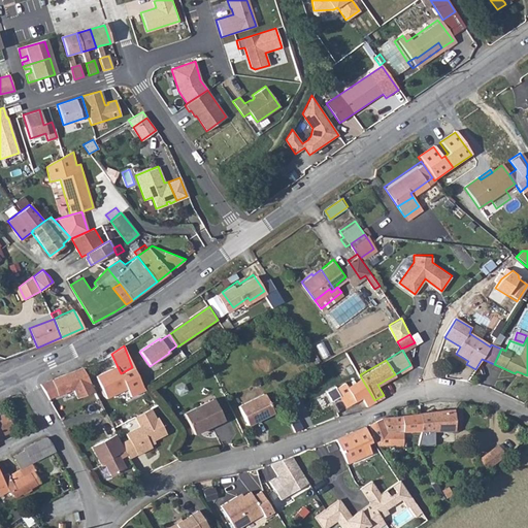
[(83,368),(52,381),(58,396),(74,390),(77,399),(93,393),(83,368)]
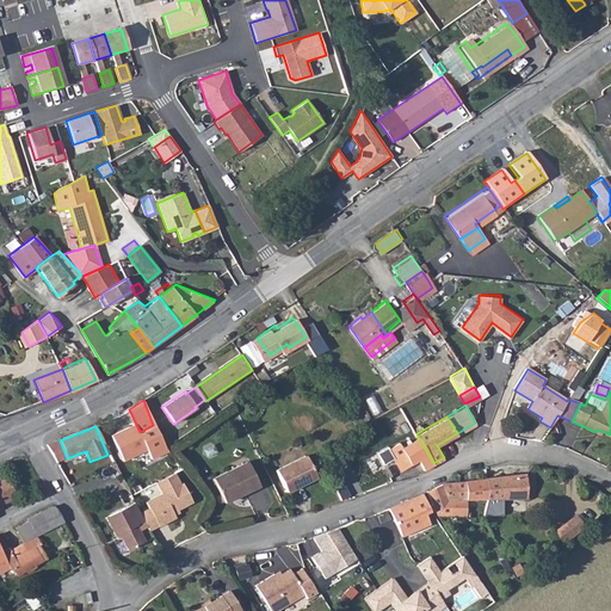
[(425,469),(433,463),(418,437),(402,446),(399,440),(387,448),(400,467),(417,457),(425,469)]
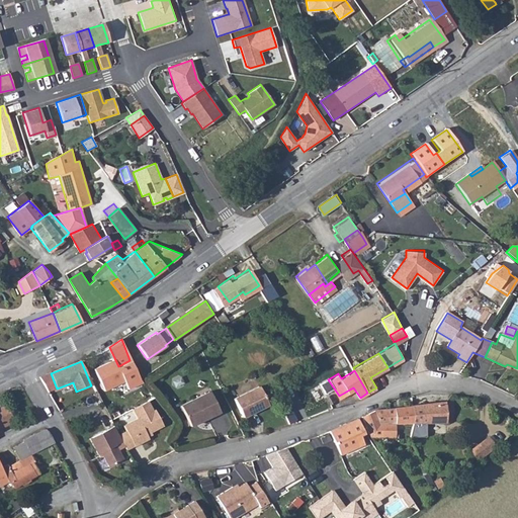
[(57,389),(51,373),(39,377),(49,394),(58,391),(57,389)]
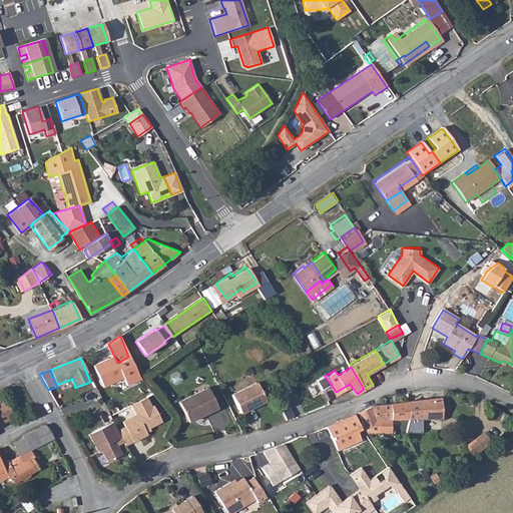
[(266,397),(258,378),(231,389),(240,408),(266,397)]
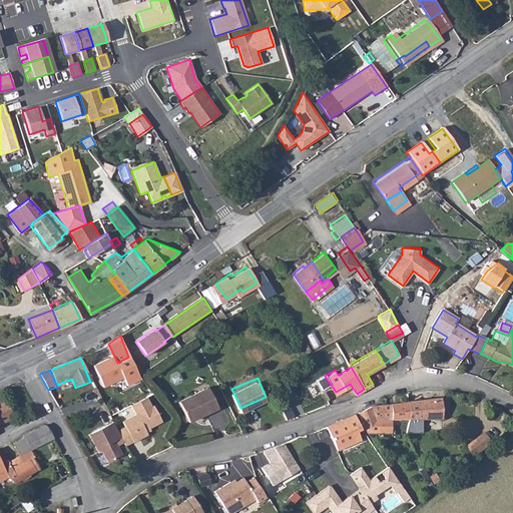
[(215,405),(206,386),(177,399),(187,418),(215,405)]
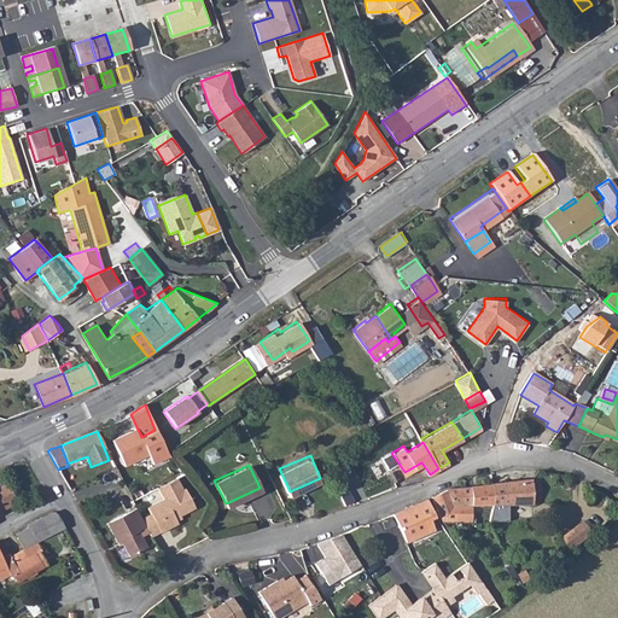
[(146,506),(150,512),(159,530),(161,531),(178,522),(176,519),(174,516),(179,513),(194,505),(184,487),(181,488),(175,476),(157,487),(163,497),(146,506)]
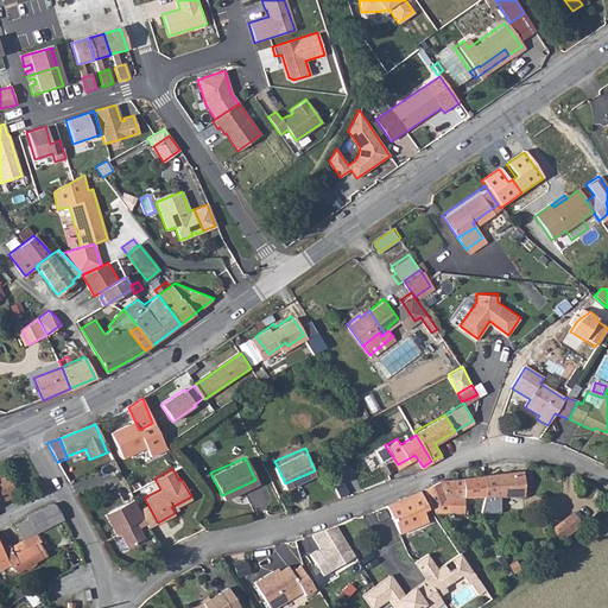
[(523,470),(483,475),(486,494),(489,494),(489,498),(494,498),(494,504),(505,504),(505,493),(525,493),(523,470)]
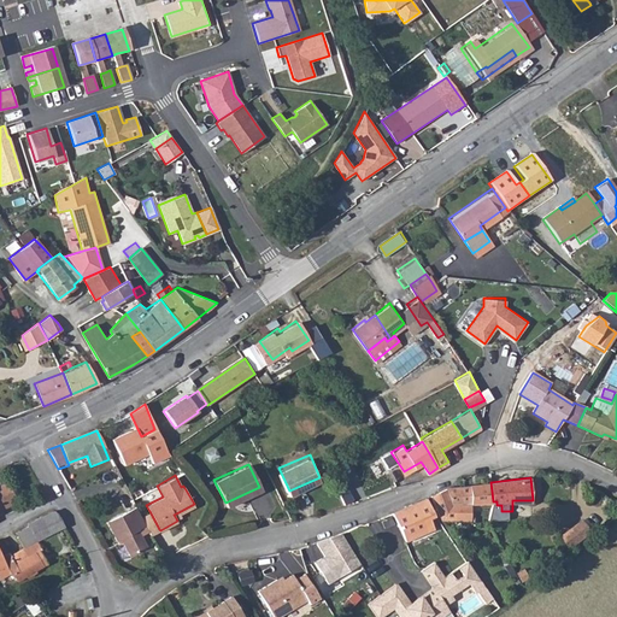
[(335,488),(342,501),(351,498),(342,481),(339,483),(340,486),(335,488)]
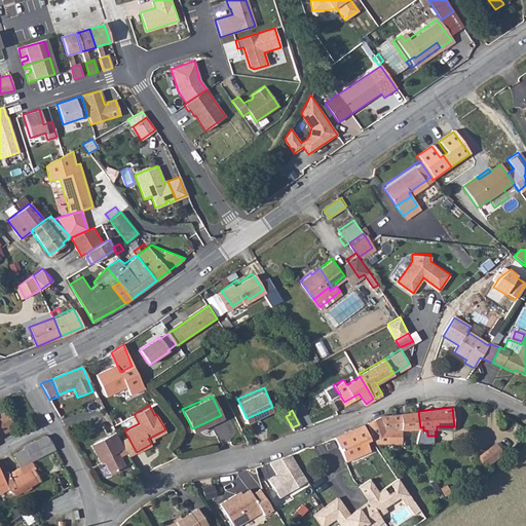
[(418,411),(400,412),(402,427),(406,427),(420,427),(418,411)]
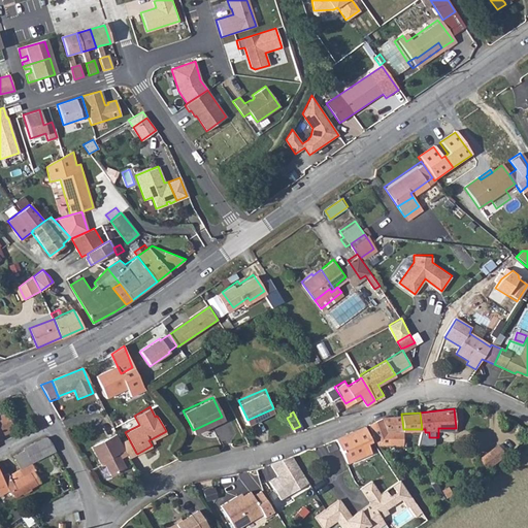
[(382,416),(368,424),(378,440),(404,438),(403,429),(401,414),(396,415),(382,416)]
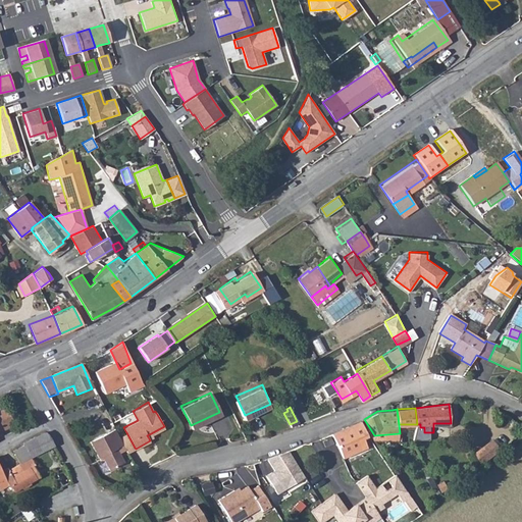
[(0,412),(0,431),(13,424),(5,410),(0,412)]
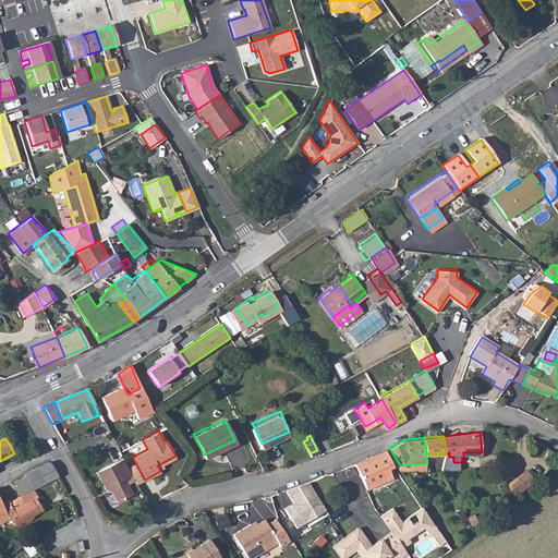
[(385,450),(351,464),(361,478),(371,474),(375,484),(391,477),(387,468),(392,465),(385,450)]
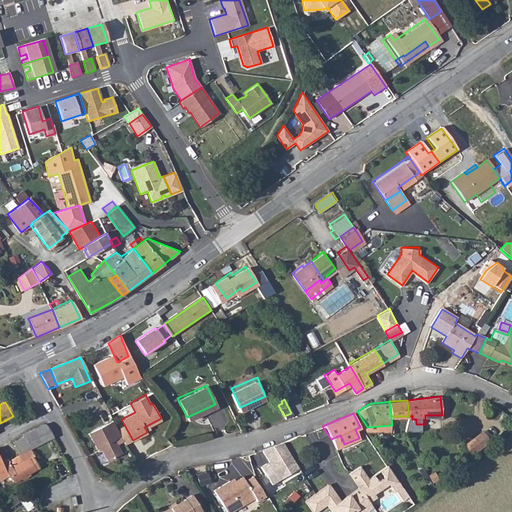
[(114,438),(120,435),(117,428),(112,420),(106,423),(114,438)]
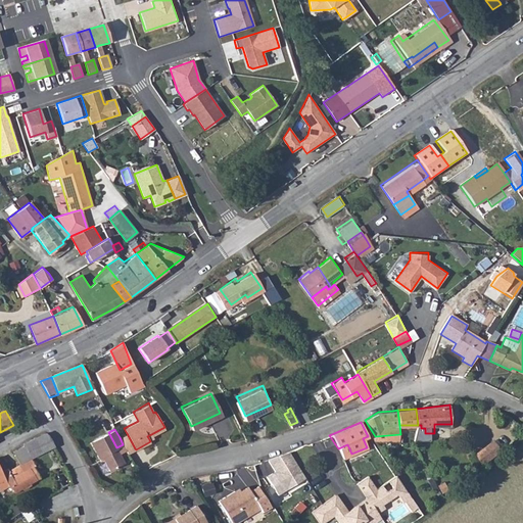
[(124,462),(116,447),(108,432),(93,439),(101,456),(109,470),(124,462)]
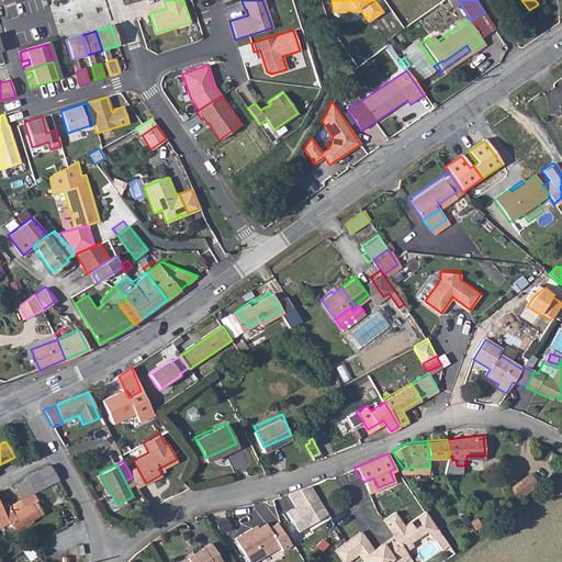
[(33,492),(58,480),(49,465),(25,478),(26,479),(33,492)]
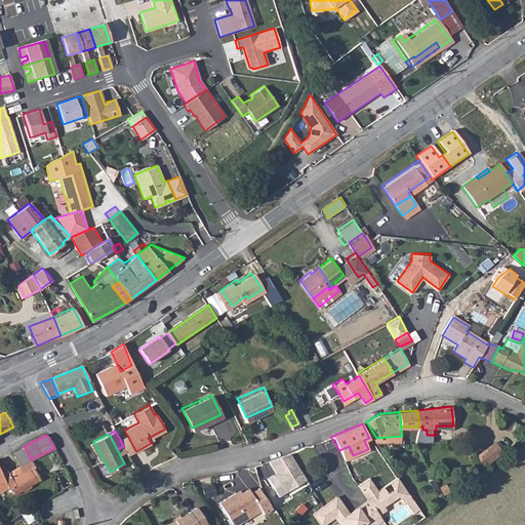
[(128,454),(135,450),(127,435),(120,439),(123,446),(128,454)]
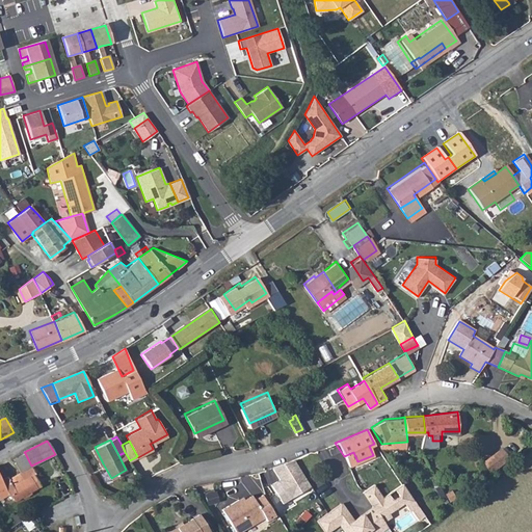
[(100,464),(103,463),(95,447),(91,449),(100,464)]
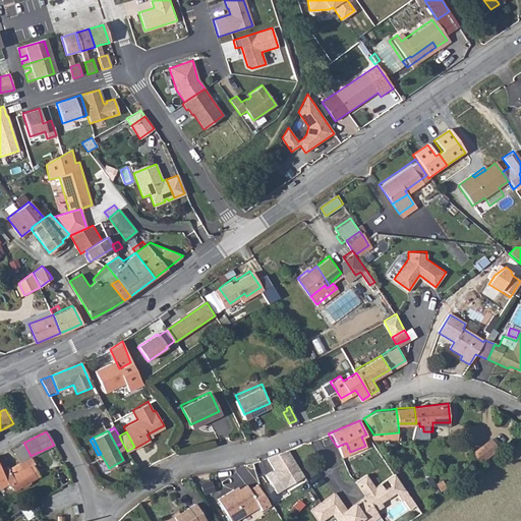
[(480,466),(499,452),(490,441),(472,455),(480,466)]
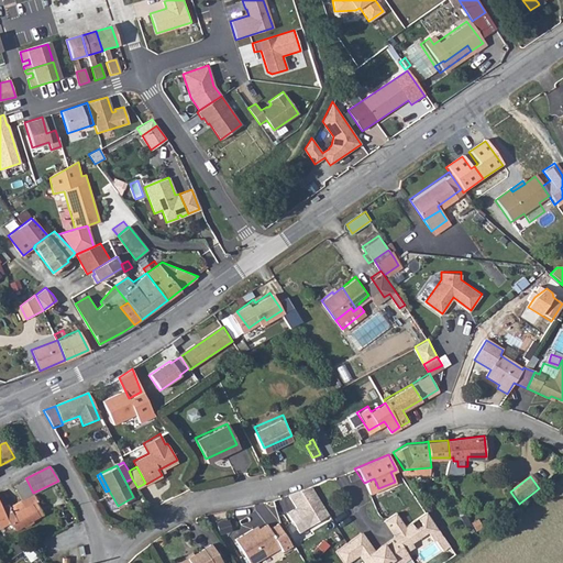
[(368,493),(378,488),(374,478),(364,483),(368,493)]
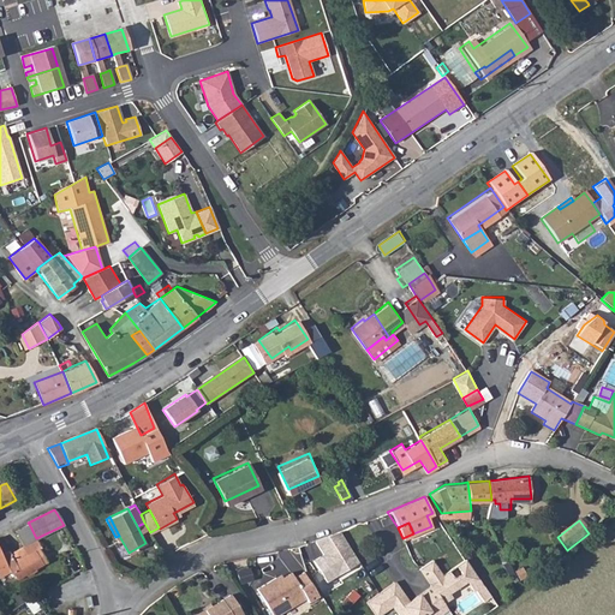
[(24,545),(36,538),(29,524),(17,531),(24,545)]
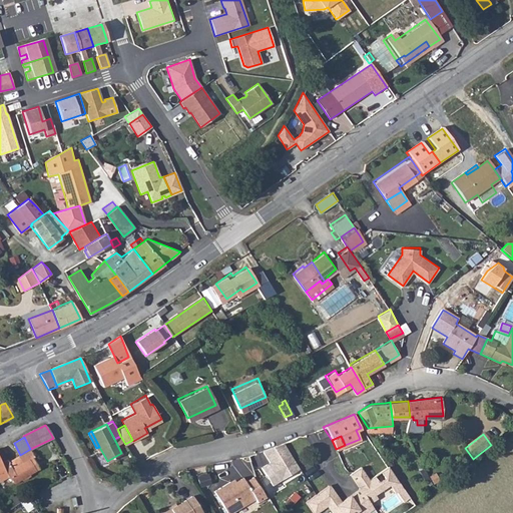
[(286,443),(264,451),(271,462),(264,467),(273,484),(300,471),(286,443)]
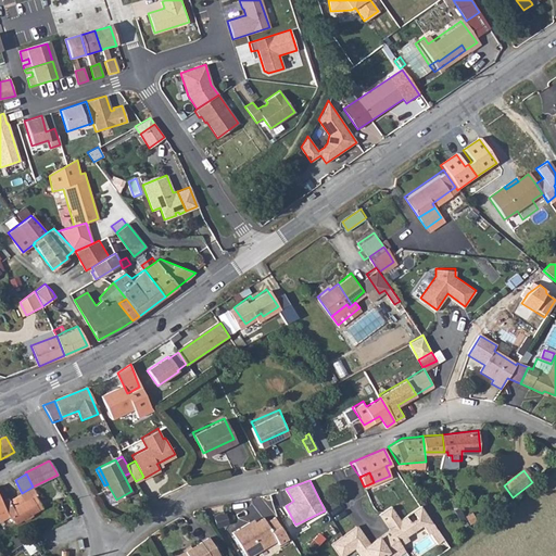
[(37,494),(33,487),(22,493),(16,496),(12,489),(4,492),(11,504),(13,508),(35,495),(37,494)]
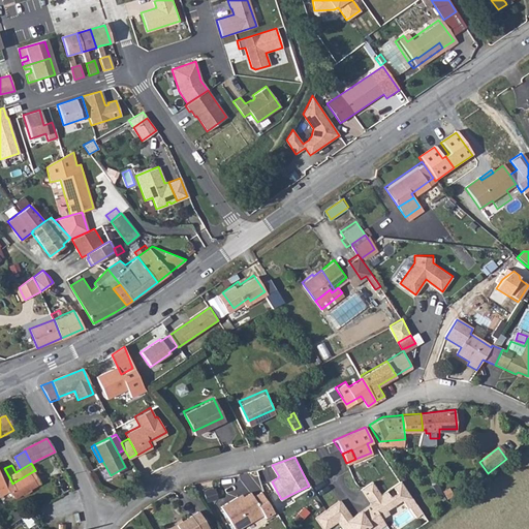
[(10,479),(3,484),(16,497),(37,485),(33,477),(36,475),(33,471),(12,484),(10,479)]
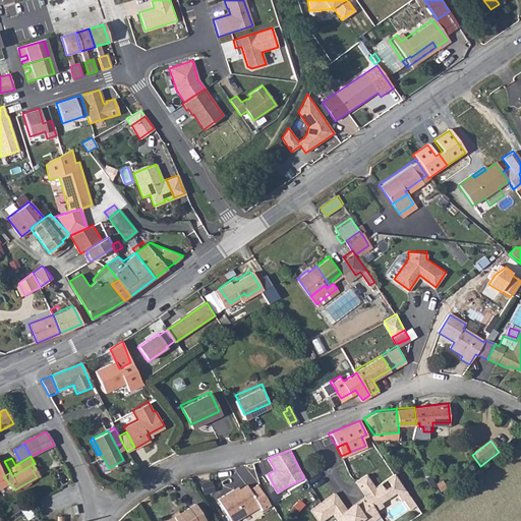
[(401,502),(408,497),(394,476),(374,489),(366,477),(356,484),(365,498),(375,512),(383,507),(379,502),(393,491),(401,502)]
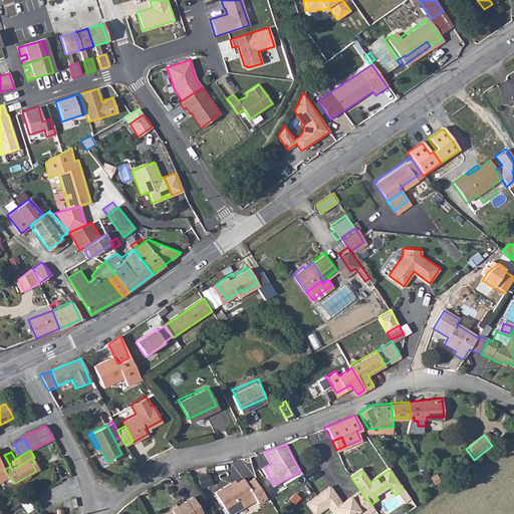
[(259,502),(267,497),(255,477),(247,482),(244,478),(233,484),(231,481),(214,491),(229,513),(231,513),(257,500),(259,502)]
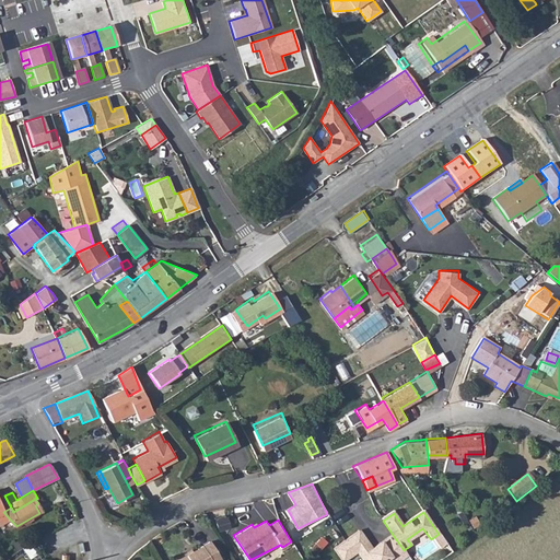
[(393,535),(371,549),(359,532),(334,550),(340,559),(346,559),(357,552),(362,559),(370,559),(371,559),(381,553),(384,559),(385,559),(389,558),(391,559),(398,559),(395,555),(397,552),(401,559),(407,557),(407,556),(404,550),(393,535)]
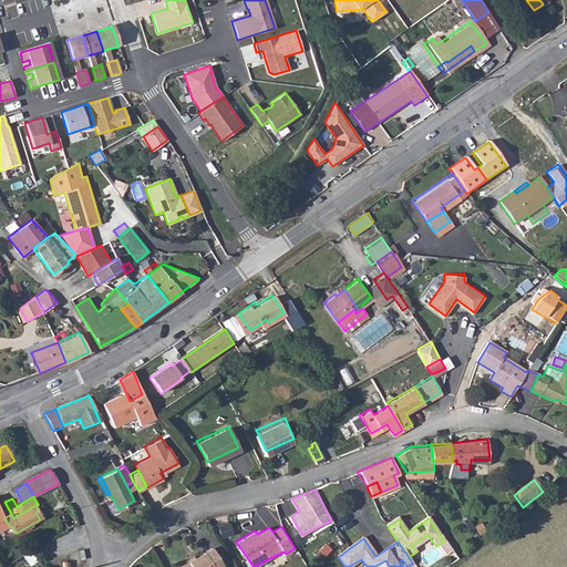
[(325,557),(329,552),(323,546),(319,552),(325,557)]
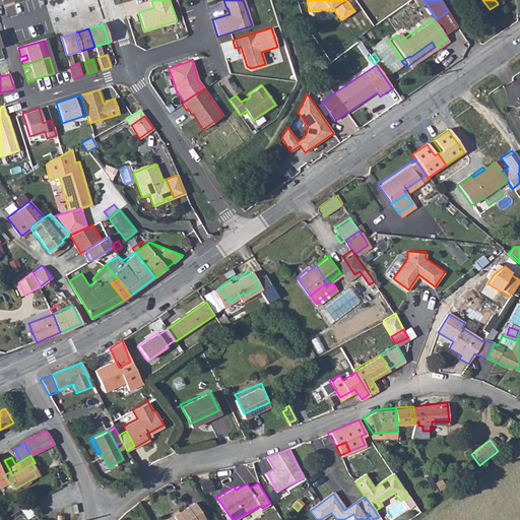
[(167,517),(168,519),(205,519),(195,504),(179,513),(174,516),(173,514),(167,517)]
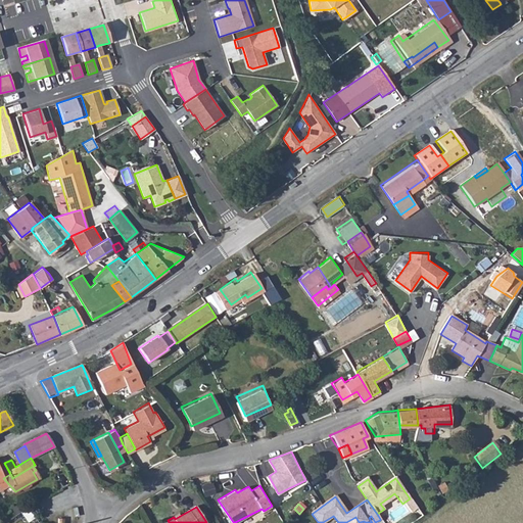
[(295,517),(299,514),(294,509),(290,512),(295,517)]
